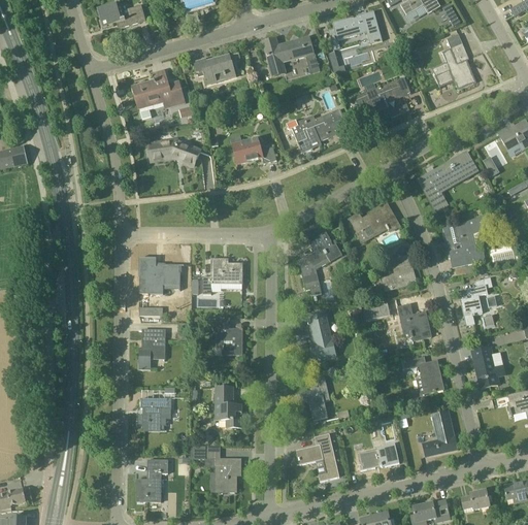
[(97,6),(103,26),(119,22),(120,26),(118,26),(119,28),(146,20),(141,4),(123,9),(120,0),(97,6)]
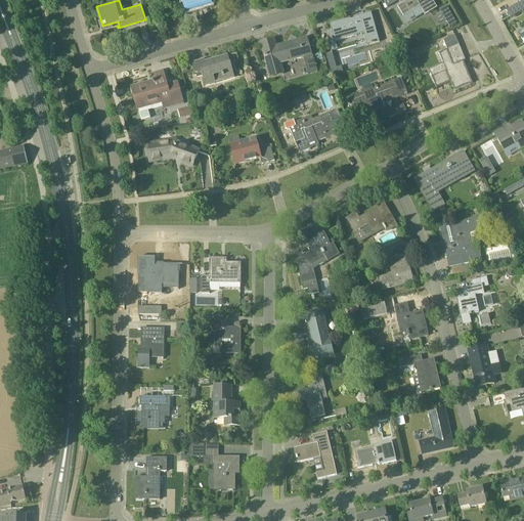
[(212,1),(212,0),(183,0),(185,8),(212,1)]
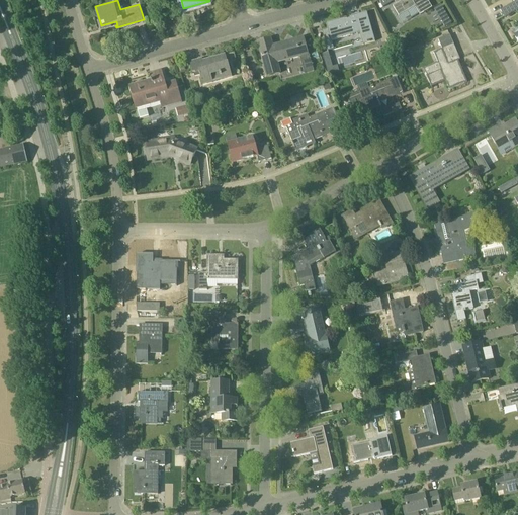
[(396,0),(397,1),(394,3),(399,14),(415,5),(420,12),(432,5),(432,4),(431,5),(428,0),(396,0)]
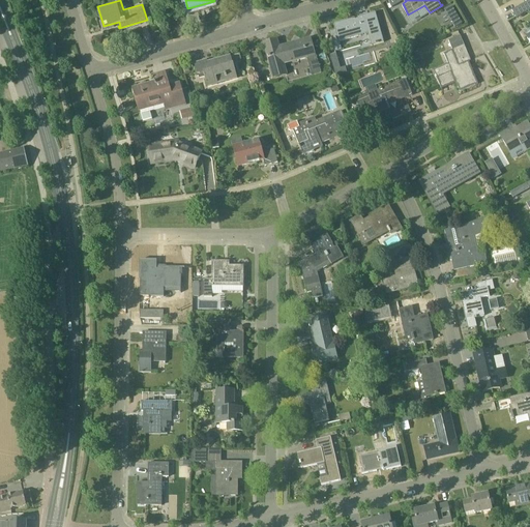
[(526,0),(512,7),(517,15),(529,6),(529,0),(526,0)]
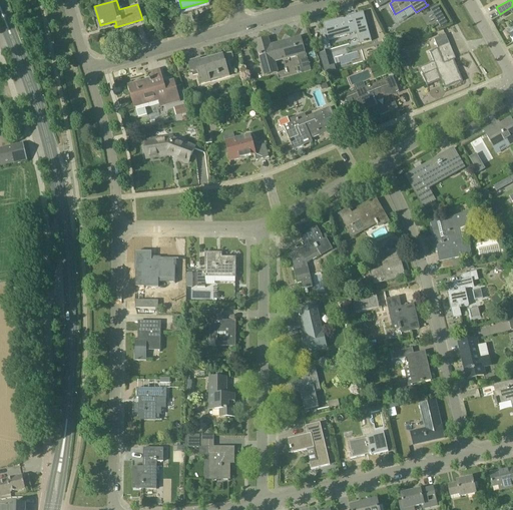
[(438,2),(431,6),(441,24),(448,20),(438,2)]
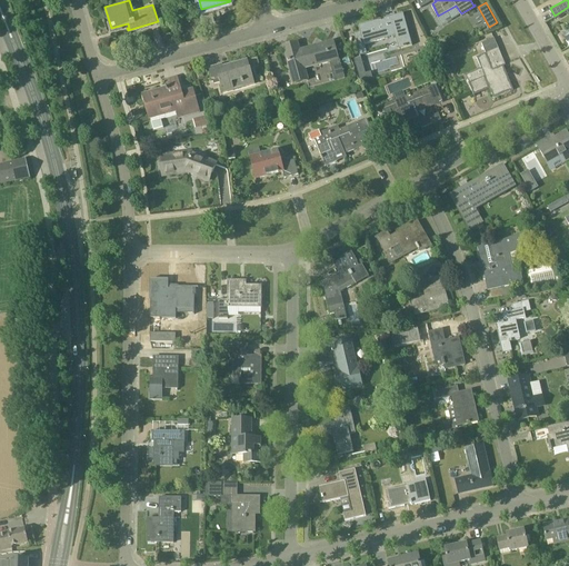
[(403,11),(395,13),(395,15),(381,18),(381,17),(358,23),(360,29),(353,31),(360,52),(367,51),(365,42),(395,33),(399,47),(412,43),(403,11)]
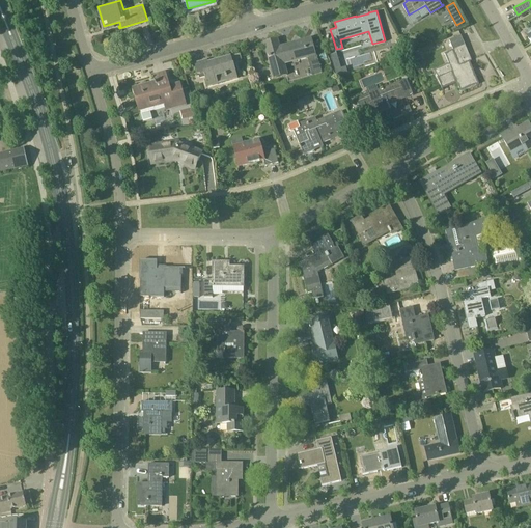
[(470,59),(471,58),(460,32),(449,37),(453,48),(445,51),(450,63),(435,70),(442,87),(443,86),(442,85),(456,79),(460,89),(479,82),(470,59)]
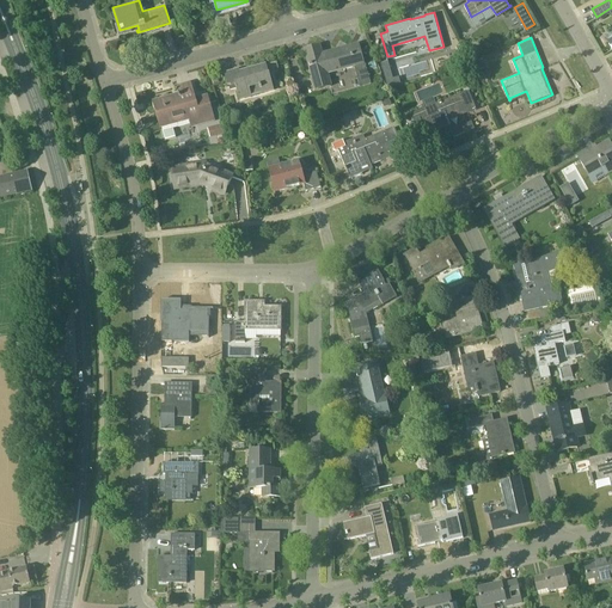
[(366,60),(363,61),(359,42),(361,41),(322,51),(319,43),(305,48),(316,87),(331,84),(328,72),(355,65),(360,84),(371,80),(366,60)]
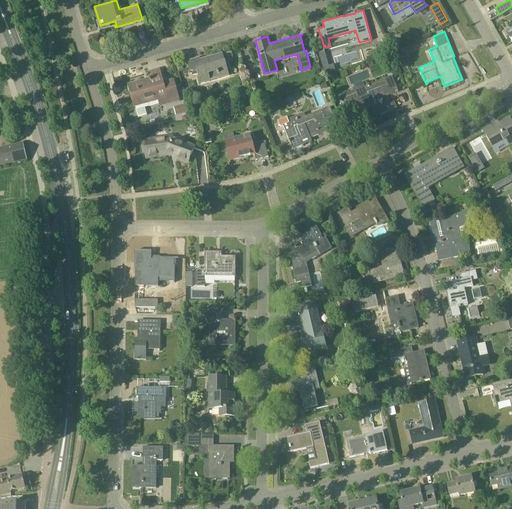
[(223,52),(201,58),(200,55),(188,59),(191,70),(196,68),(200,81),(229,73),(223,52)]
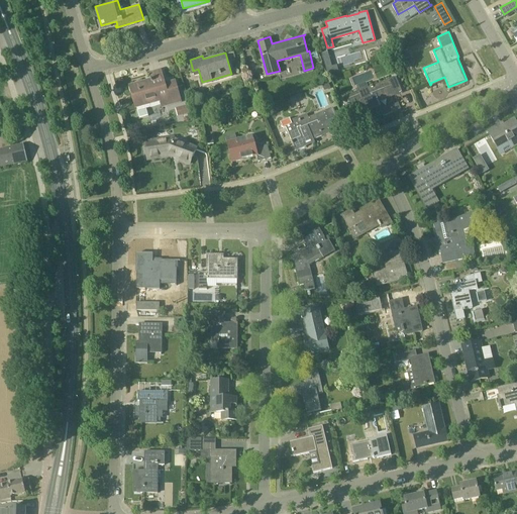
[(325,69),(330,74),(335,69),(331,64),(325,69)]
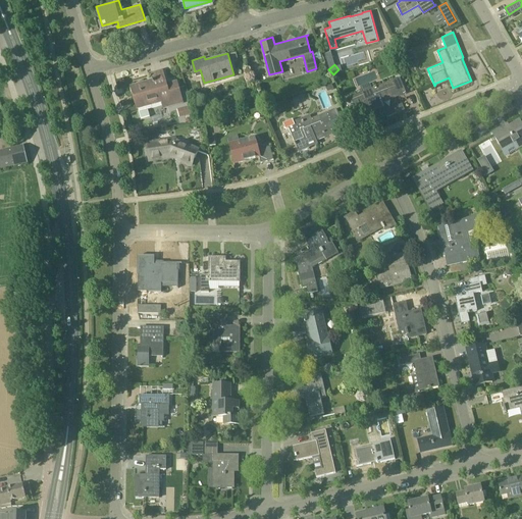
[(183,101),(176,80),(166,83),(162,68),(151,71),(153,78),(152,78),(153,81),(146,83),(146,81),(131,85),(137,107),(162,100),(164,106),(183,101)]
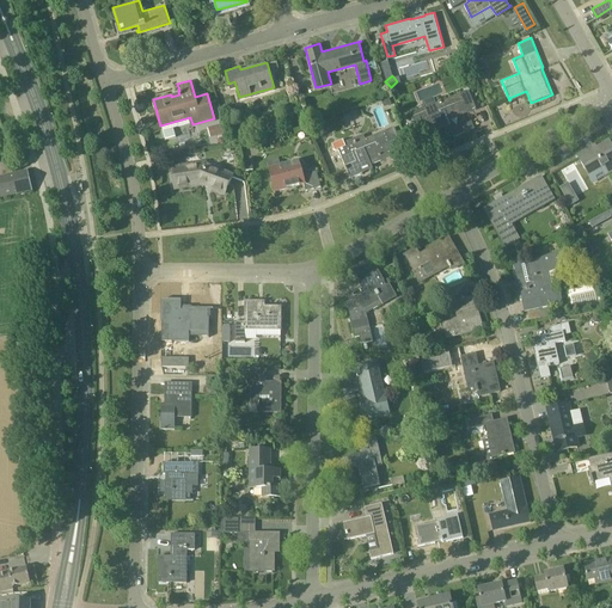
[(451,121),(450,118),(447,114),(466,106),(467,110),(476,106),(469,88),(439,100),(410,112),(416,124),(430,118),(434,127),(448,121),(448,122),(451,121)]
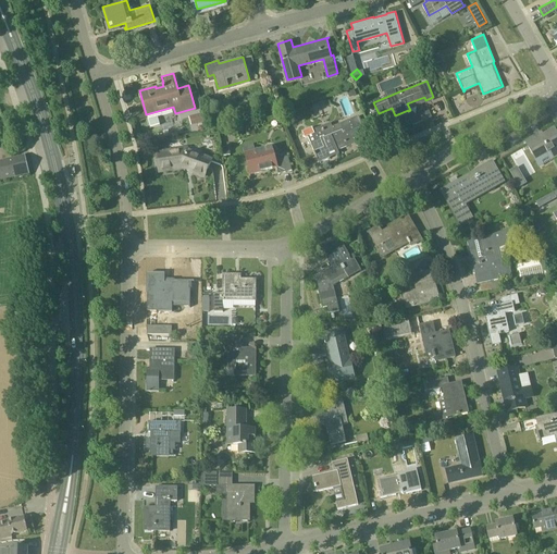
[(202,110),(189,113),(192,123),(205,120),(202,110)]
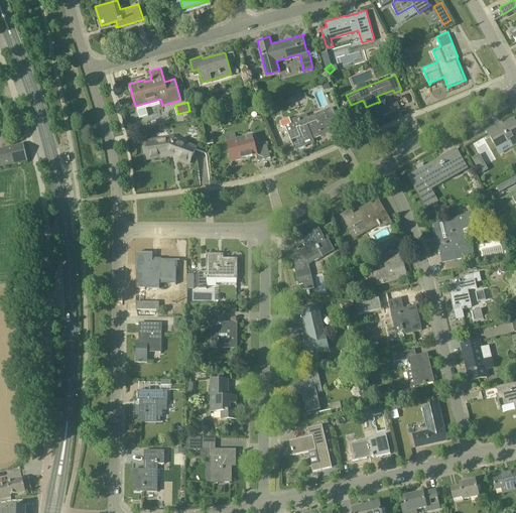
[(394,103),(380,108),(383,114),(396,108),(394,103)]
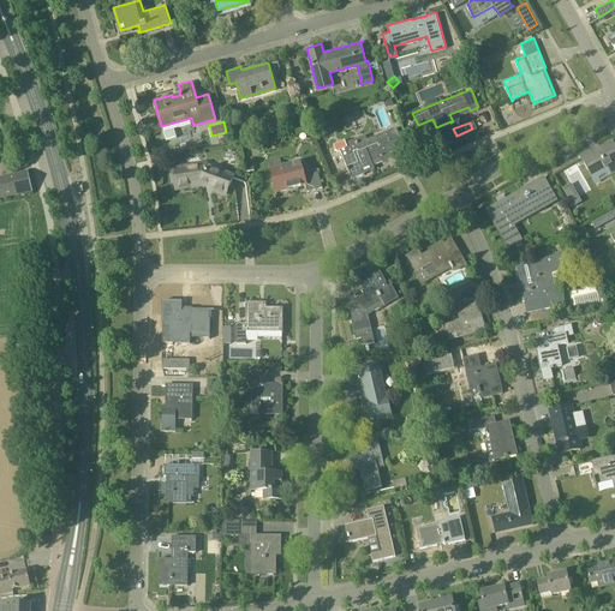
[(396,125),(368,137),(365,132),(347,141),(347,139),(346,139),(346,138),(345,138),(344,138),(342,138),(335,142),(334,143),(334,144),(334,145),(334,147),(334,148),(335,148),(336,149),(338,149),(339,149),(340,149),(344,157),(345,157),(347,165),(346,166),(348,169),(352,177),(375,167),(372,163),(393,155),(395,160),(408,155),(396,125)]
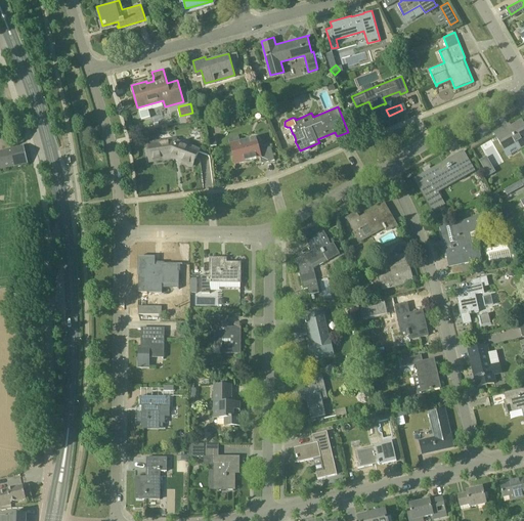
[(523,123),(521,119),(506,128),(504,126),(494,131),(504,148),(517,140),(521,146),(523,143),(523,123)]
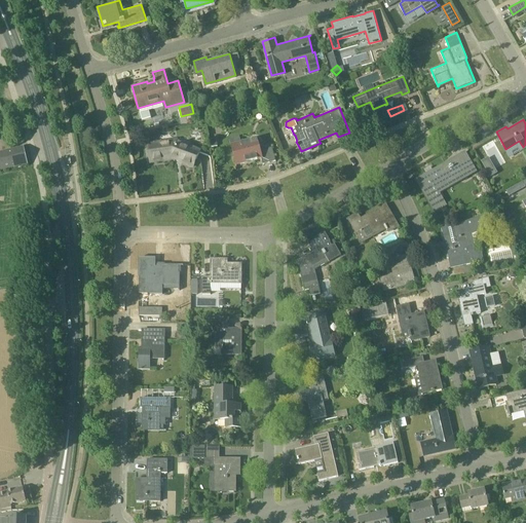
[(272,145),(260,148),(257,137),(231,143),(236,162),(261,155),(263,162),(275,158),(272,145)]
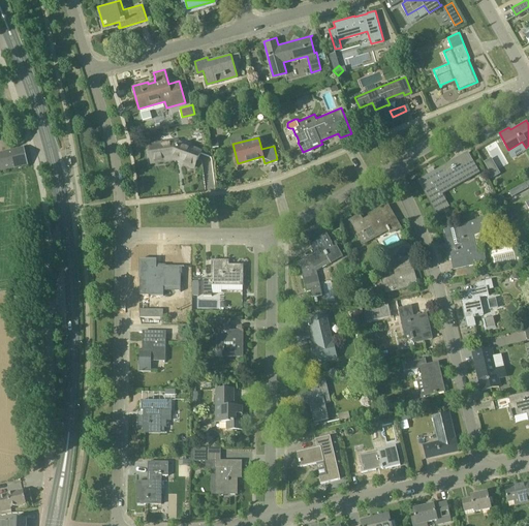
[(178,140),(149,144),(151,157),(152,156),(151,156),(165,154),(167,154),(174,157),(177,158),(177,157),(182,159),(183,161),(194,165),(200,150),(178,141),(178,140)]
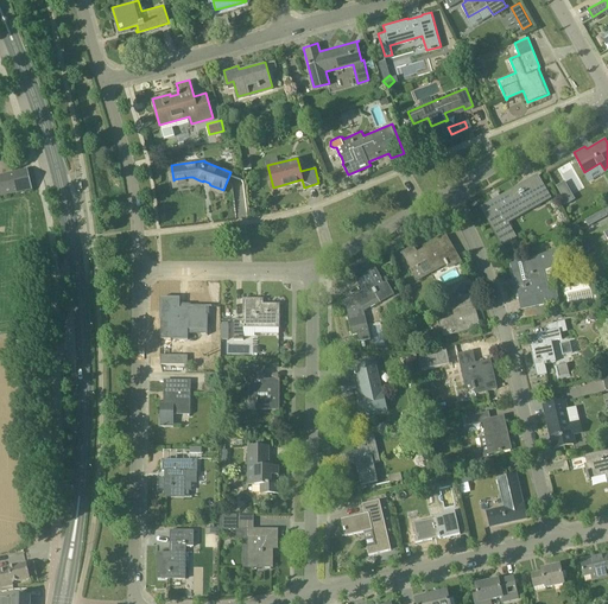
[(27,167),(16,171),(0,173),(0,194),(32,186),(27,167)]
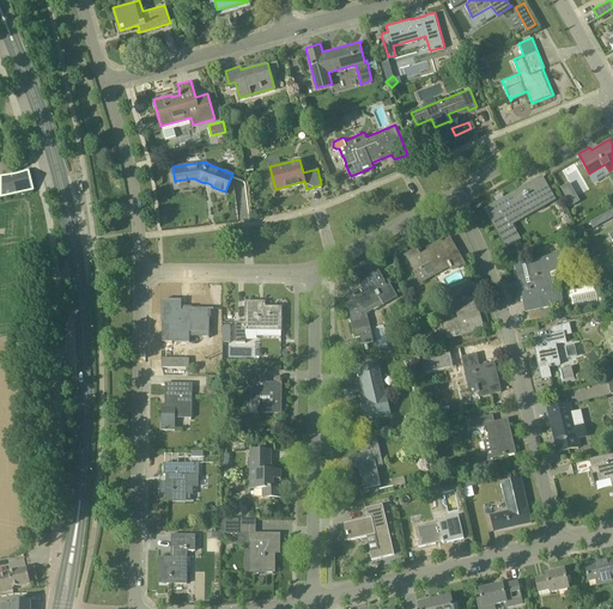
[(556,198),(542,174),(485,207),(507,245),(520,237),(511,223),(556,198)]
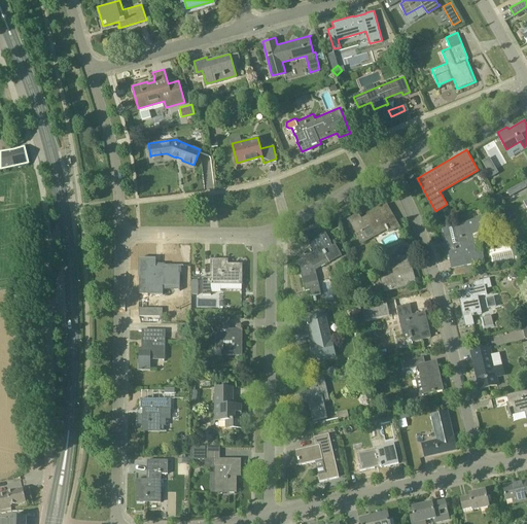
[(494,164),(487,169),(491,175),(498,170),(494,164)]
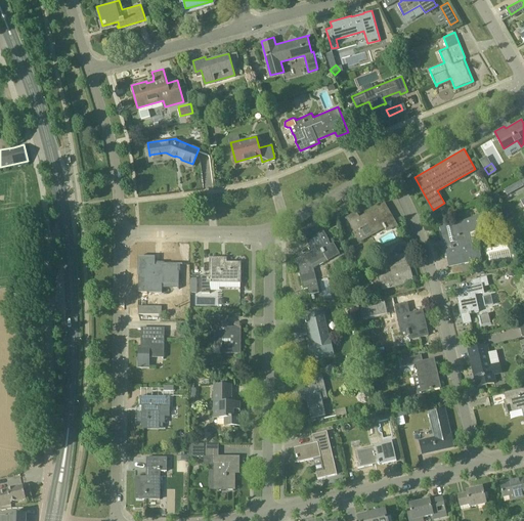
[(520,178),(505,187),(508,193),(523,184),(523,183),(520,178)]
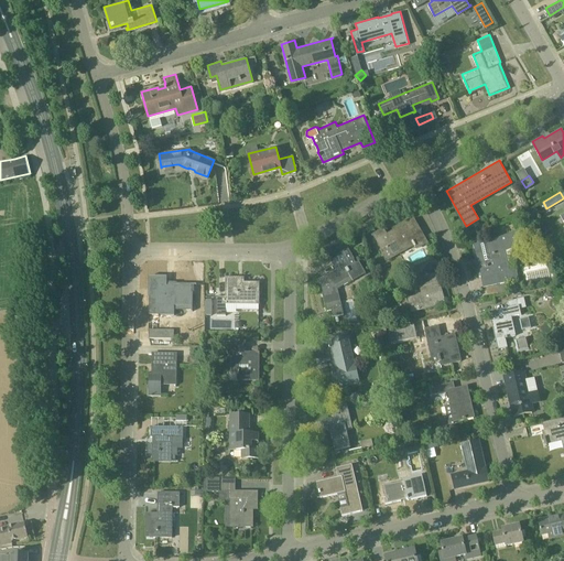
[(528,211),(521,213),(521,214),(517,215),(519,219),(523,218),(523,219),(530,217),(528,211)]
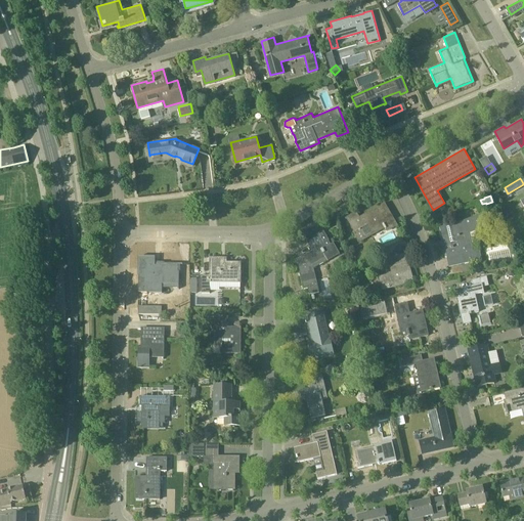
[(397,223),(385,202),(359,216),(356,210),(345,216),(346,217),(348,215),(356,230),(354,231),(359,240),(385,225),(386,227),(388,229),(397,223)]
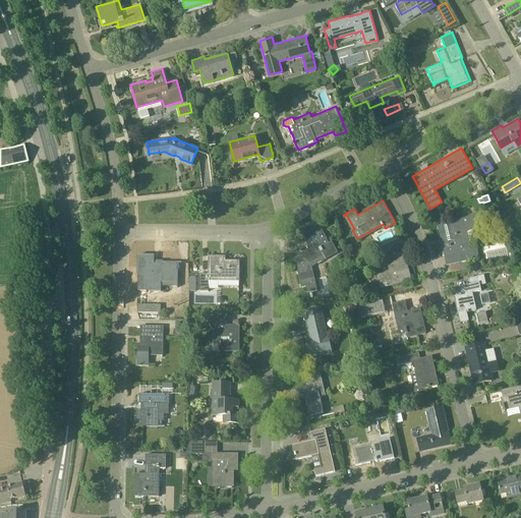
[(476,246),(477,246),(473,228),(486,223),(482,211),(449,223),(438,225),(447,264),(479,256),(476,246)]
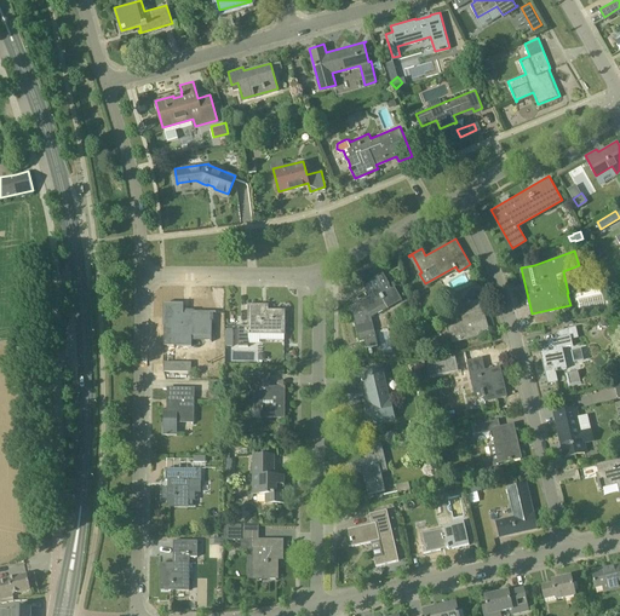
[(392,286),(383,270),(366,281),(374,295),(363,301),(362,299),(351,305),(360,339),(365,338),(367,345),(366,345),(366,346),(378,343),(371,315),(402,298),(395,285),(392,286)]
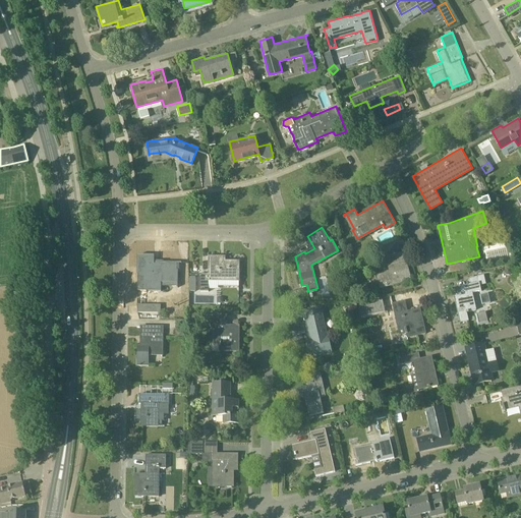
[(498,232),(496,235),(497,238),(500,240),(503,239),(505,236),(504,233),(501,231),(498,232)]
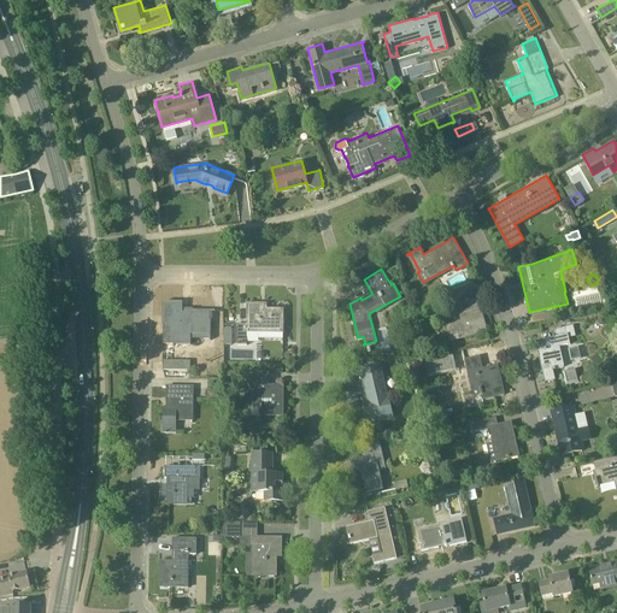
[(475,295),(477,292),(476,288),(472,286),(468,287),(466,290),(468,294),(471,296),(475,295)]
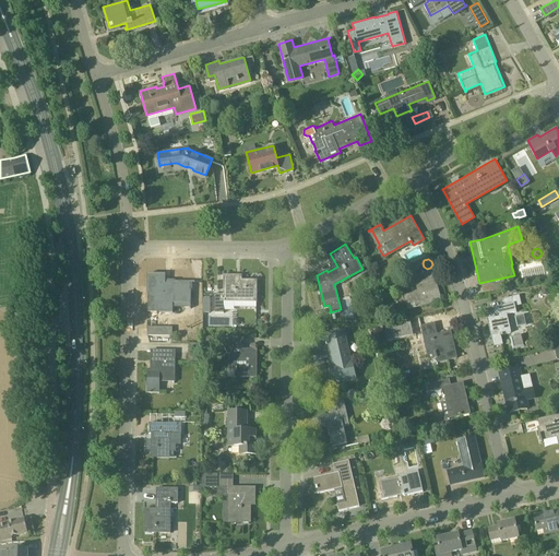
[(437,284),(436,285),(435,278),(437,278),(433,268),(413,273),(418,290),(404,294),(408,307),(441,298),(437,284)]
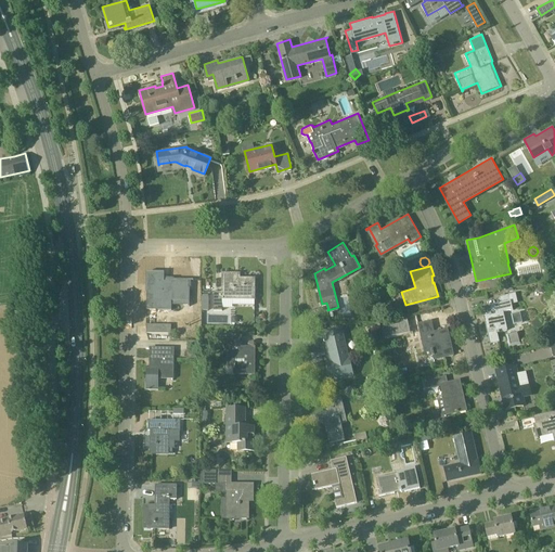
[(147,269),(147,308),(171,308),(171,298),(190,298),(190,278),(164,277),(164,270),(147,269)]
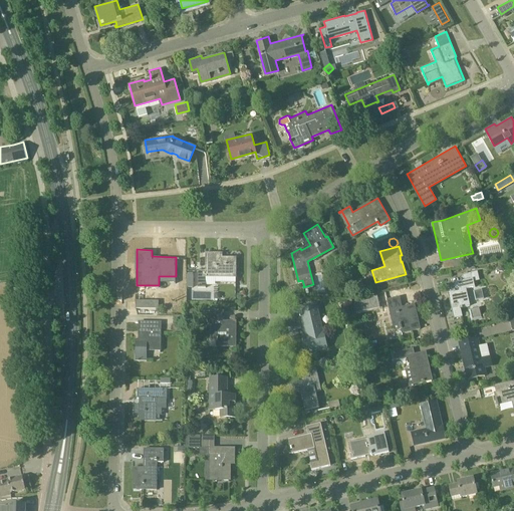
[(237,255),(223,255),(216,255),(216,250),(206,250),(205,268),(198,268),(198,285),(206,285),(206,275),(236,275),(237,255)]
